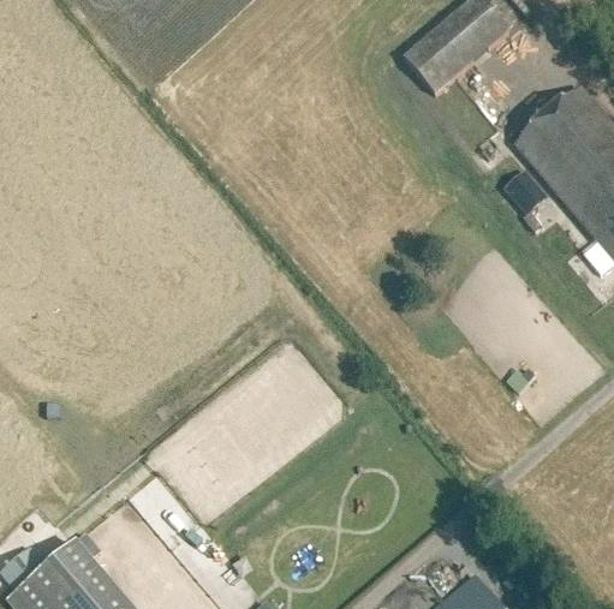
[(464,0),(406,51),(440,89),(507,31),(480,0),(464,0)]
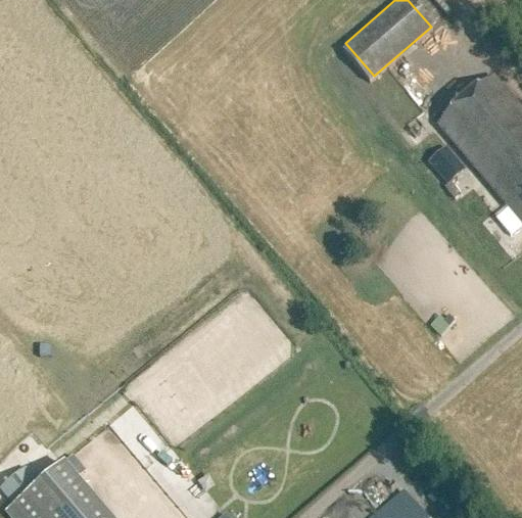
[(521,108),(493,75),(437,123),(508,206),(521,224),(521,223),(521,108)]
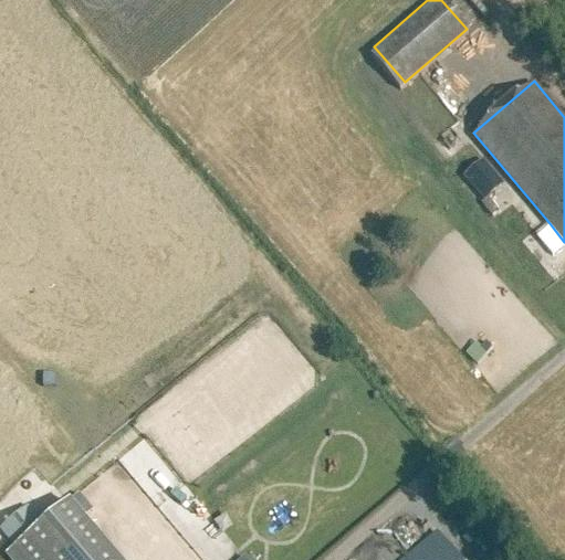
[(564,242),(550,223),(537,234),(552,252),(564,242)]
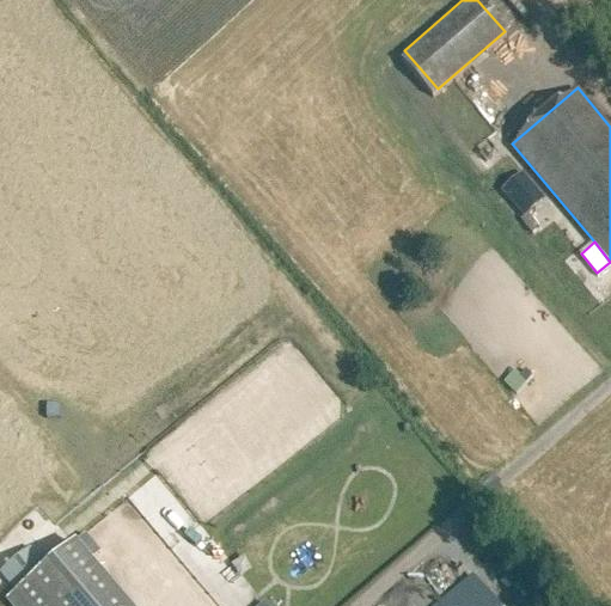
[(6,597),(13,605),(126,605),(72,540),(6,597)]
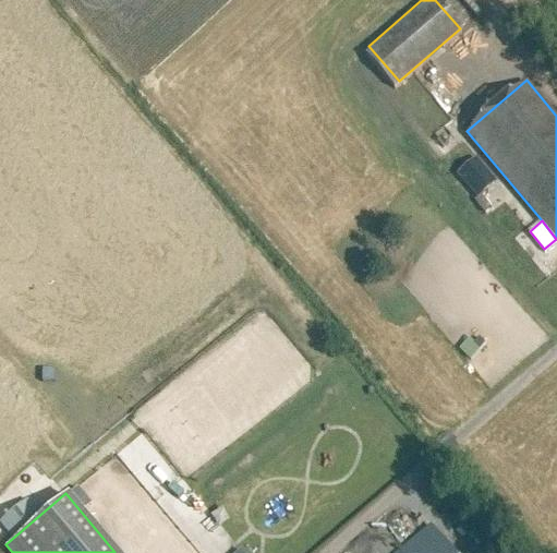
[(25,494),(0,515),(0,520),(11,535),(39,512),(25,494)]
